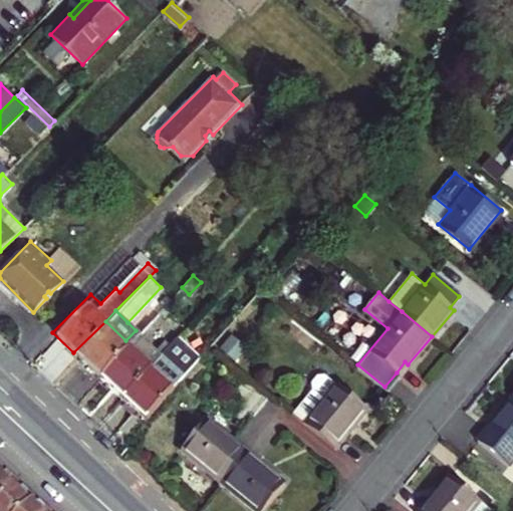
[(125,340),(105,321),(73,352),(95,372),(125,340)]
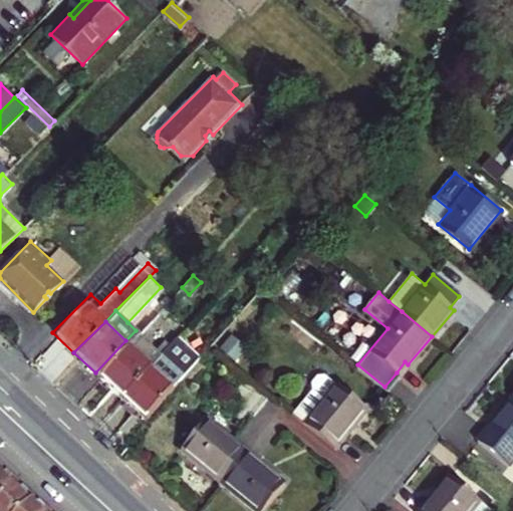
[(158,351),(136,330),(125,340),(148,361),(158,351)]
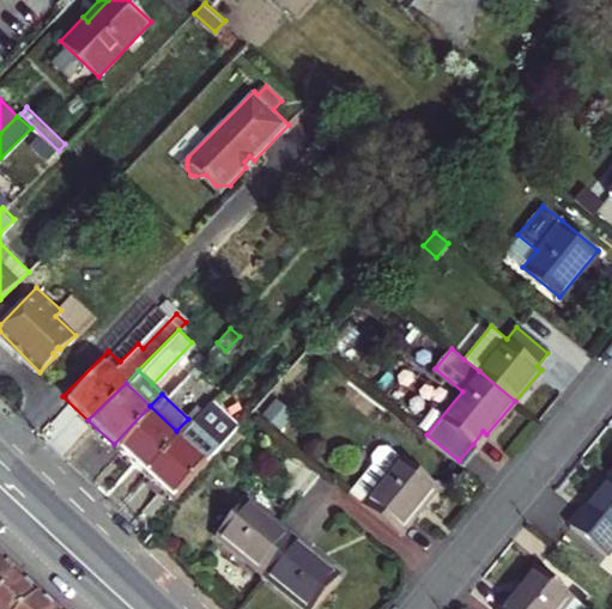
[(217,448),(237,425),(208,397),(188,419),(217,448)]
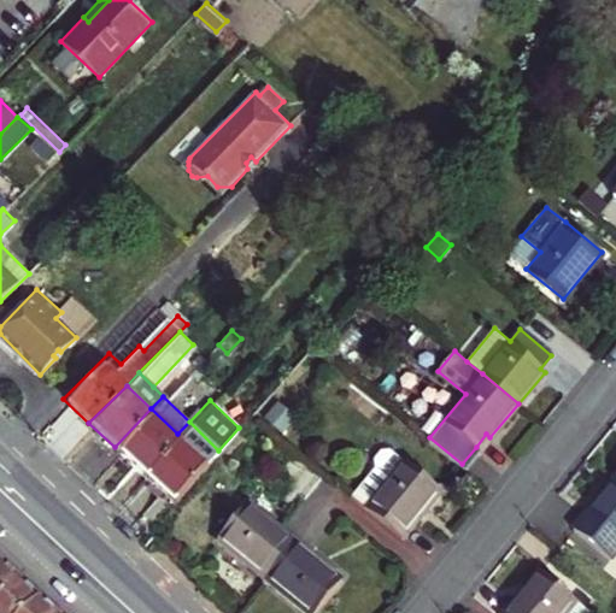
[(177,434),(151,408),(115,447),(141,472),(177,434)]
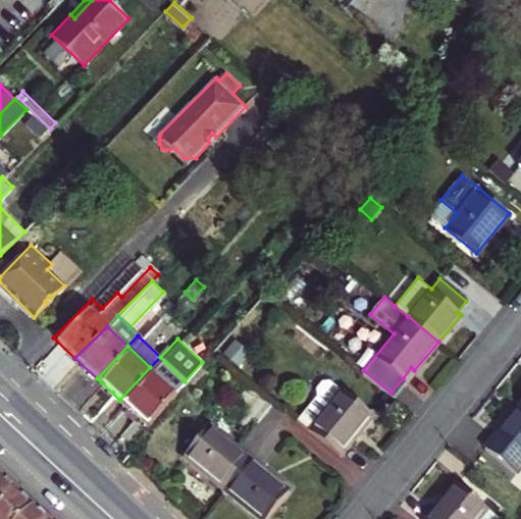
[(144,423),(185,381),(160,357),(150,367),(119,400),(144,423)]
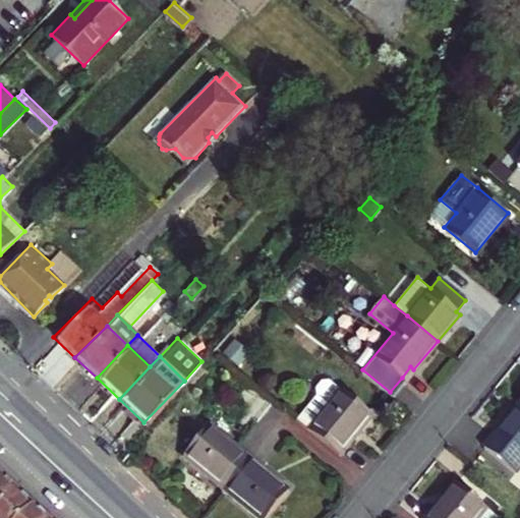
[(417,372),(413,369),(410,366),(402,378),(408,383),(417,372)]
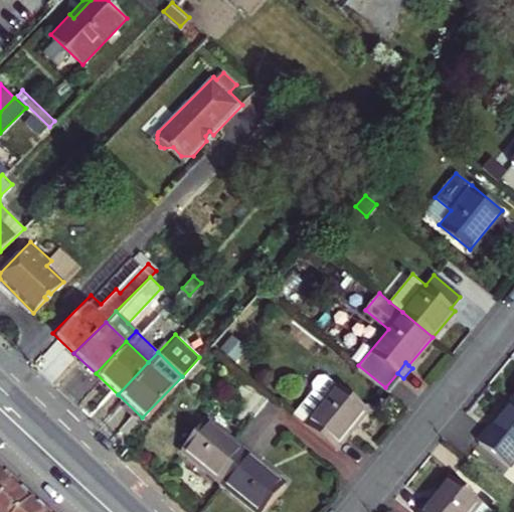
[(311,416),(305,423),(334,449),(366,408),(337,384),(336,386),(328,378),(321,378),(316,385),(317,392),(303,409),(311,416)]
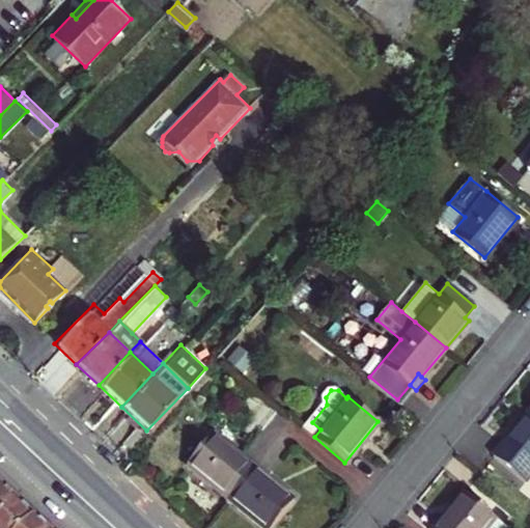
[(498,455),(525,477),(529,471),(529,414),(528,412),(504,441),(507,443),(498,455)]
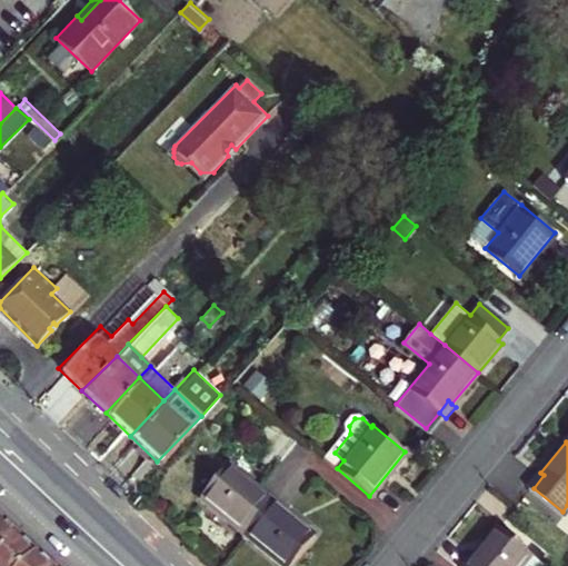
[(328,460),(337,468),(344,460),(335,453),(328,460)]
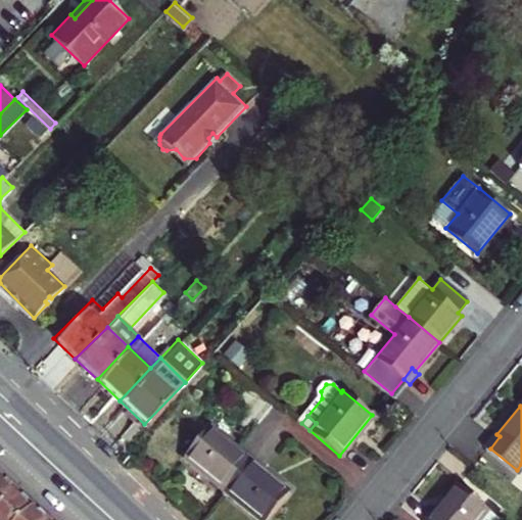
[(249,457),(209,424),(184,456),(225,488),(249,457)]
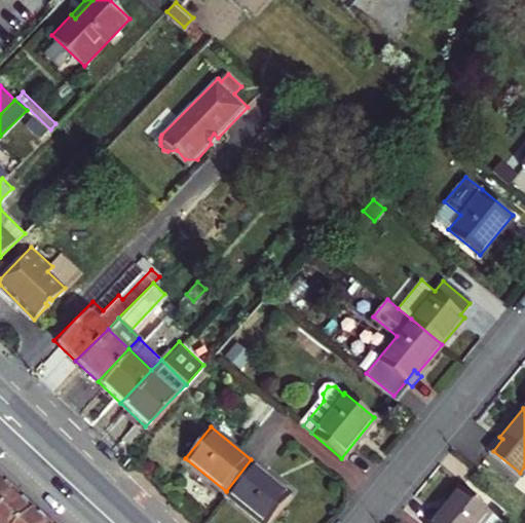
[(493,451),(502,439),(499,437),(496,434),(487,446),(493,451)]
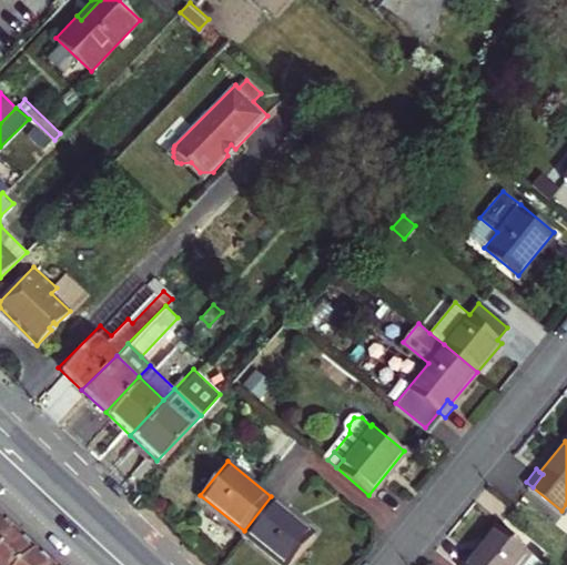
[(271,496),(244,531),(286,564),(314,532),(271,496)]
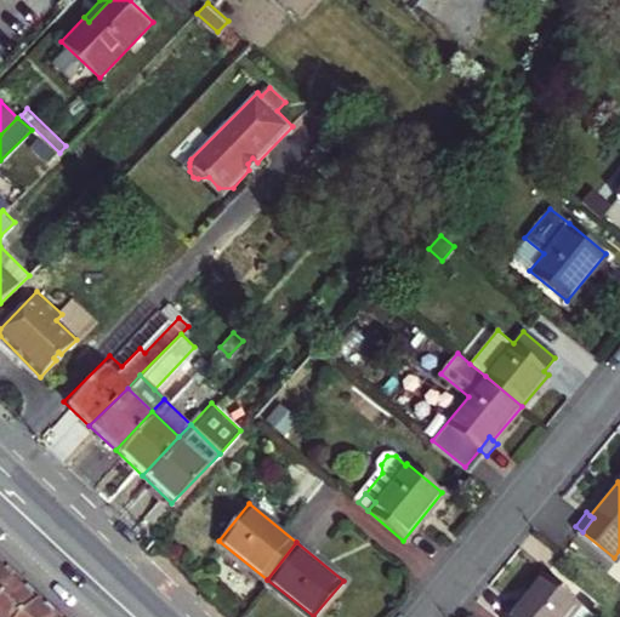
[(9,561),(0,569),(0,607),(28,578),(9,561)]
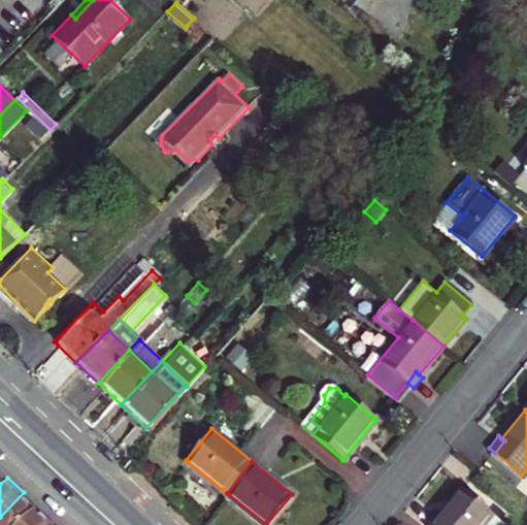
[(463,489),(432,524),(503,524),(505,523),(463,489)]
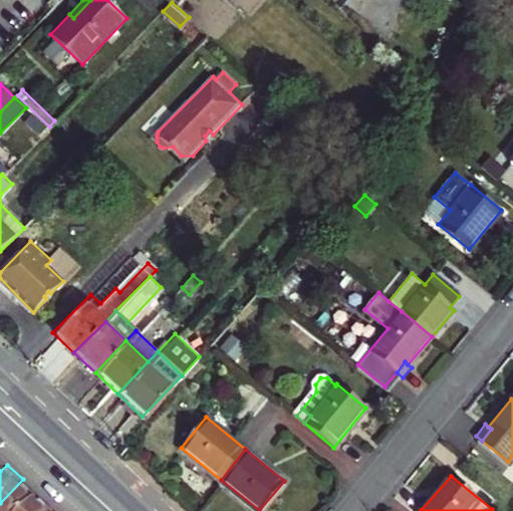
[(23,479),(0,503),(0,510),(23,510),(40,495),(23,479)]
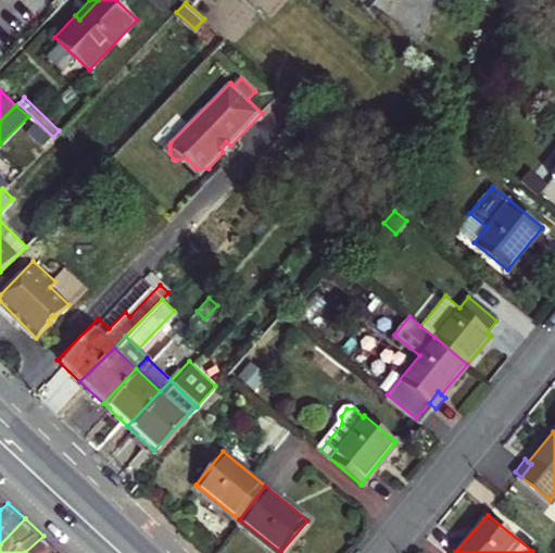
[(62,552),(43,536),(25,552),(62,552)]
